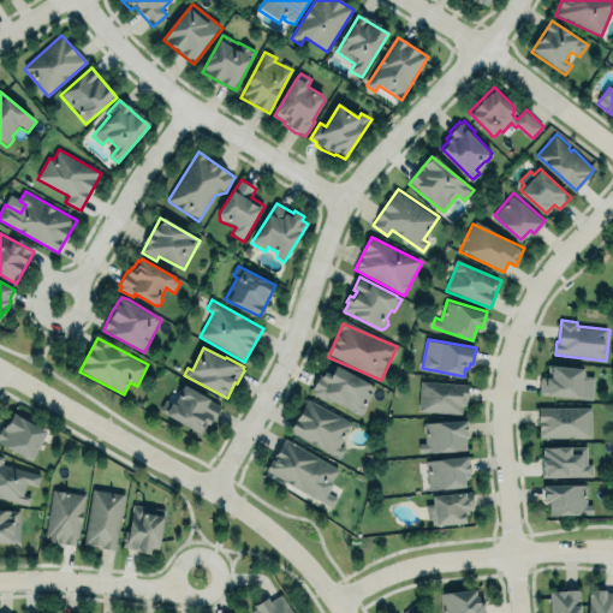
[(542,376),(540,394),(594,400),(596,378),(585,376),(587,372),(583,370),(584,368),(553,364),(553,365),(549,364),(549,370),(552,373),(552,375),(553,375),(553,378),(548,376),(547,378),(542,376)]
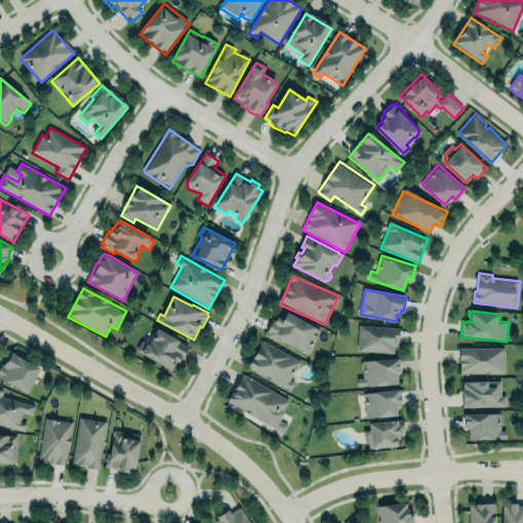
[(267,335),(309,356),(321,330),(287,314),(283,321),(276,317),(267,335)]
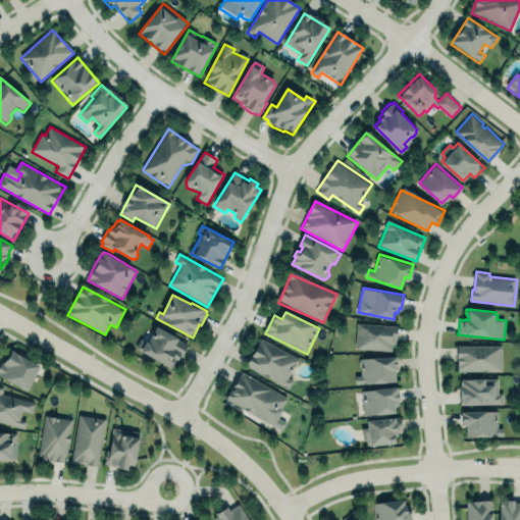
[(392,351),(356,349),(358,323),(399,325),(398,341),(396,341),(396,344),(393,344),(392,351)]
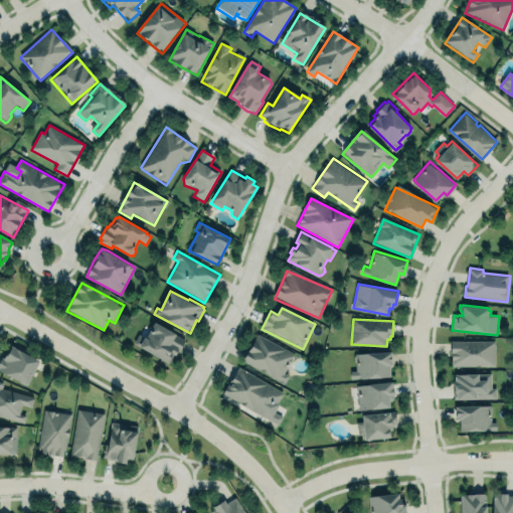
[(135,344),(171,364),(187,340),(156,321),(152,325),(149,328),(146,326),(140,334),(135,344)]
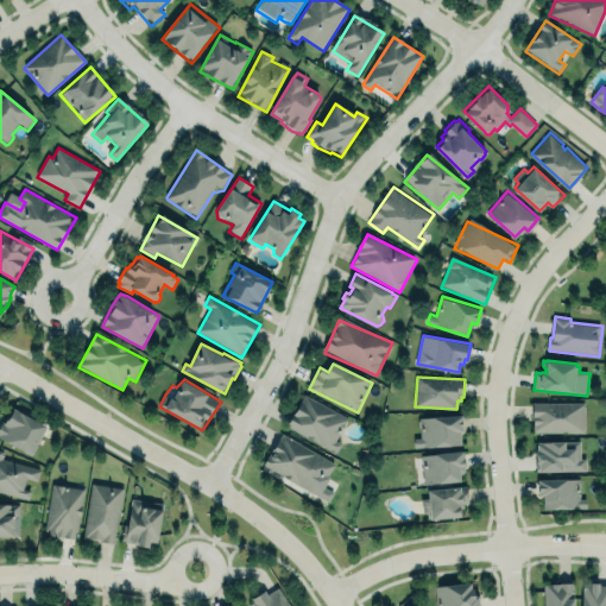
[(305,395),(351,418),(338,441),(343,444),(339,454),(286,427),(305,395)]
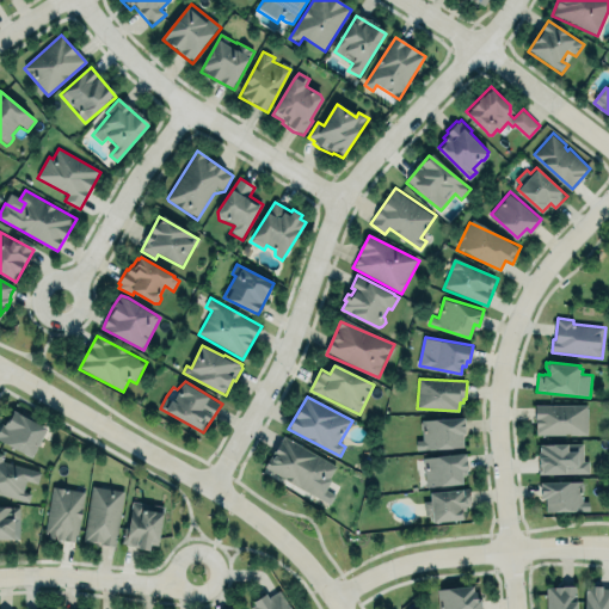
[(589,436),(588,406),(535,407),(536,437),(589,436)]
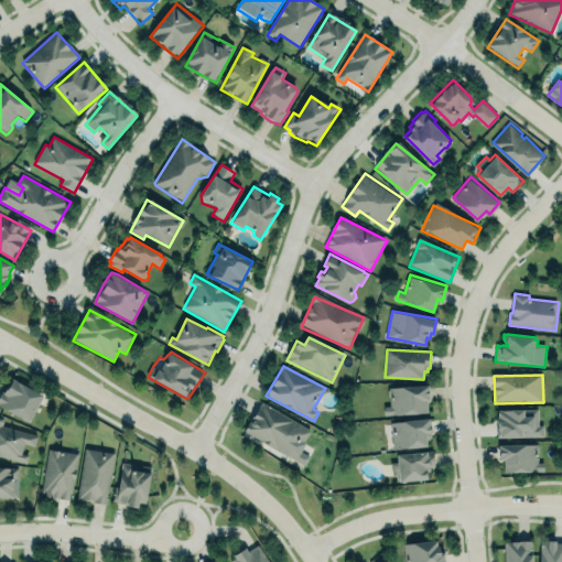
[(44,395),(13,377),(9,385),(8,384),(3,391),(2,391),(0,395),(0,406),(30,422),(31,419),(33,419),(35,414),(34,412),(44,395)]
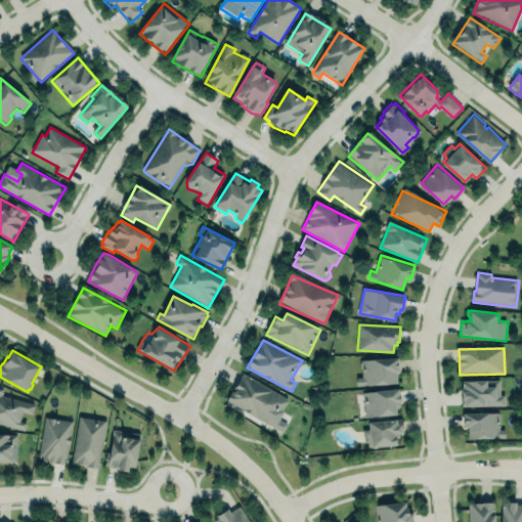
[(362,360),(374,359),(374,358),(398,357),(399,371),(397,371),(398,384),(358,386),(358,378),(363,378),(363,368),(362,368),(361,362),(362,361),(362,360)]
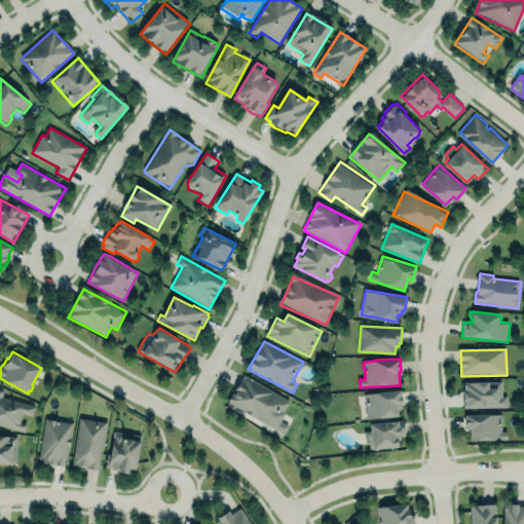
[(245,374),(229,402),(276,429),(282,421),(276,418),(279,411),(284,413),(291,401),(245,374)]
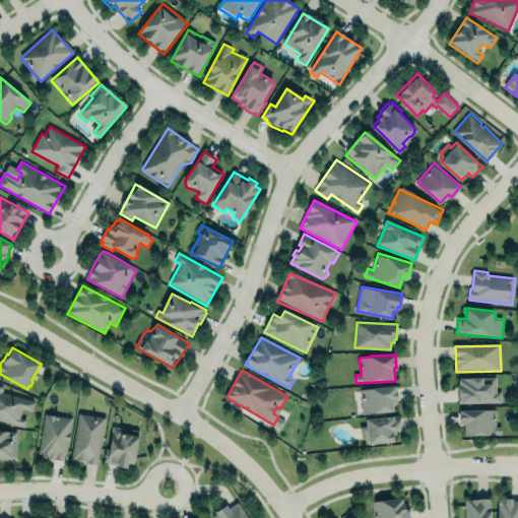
[(497,394),(497,379),(458,380),(459,405),(502,403),(502,393),(497,394)]
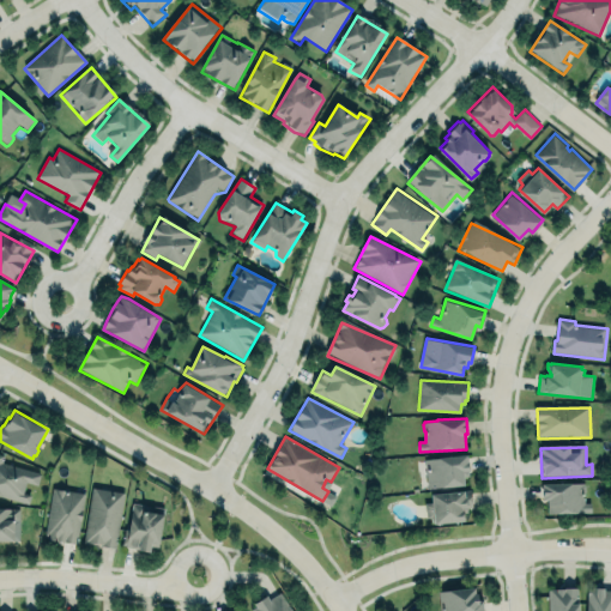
[(0,454),(5,457),(4,463),(42,473),(38,487),(26,483),(24,494),(32,496),(30,504),(0,496),(0,454)]
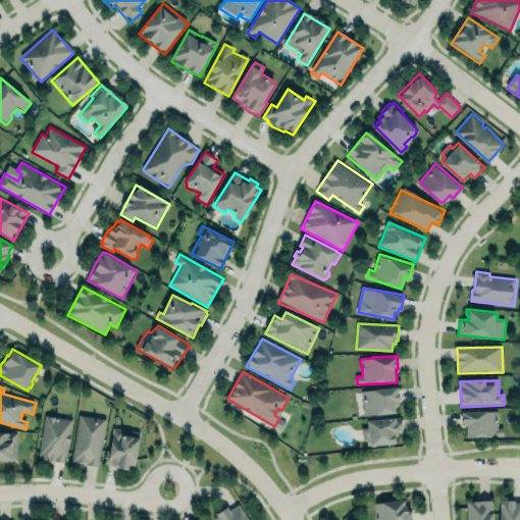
[(362,392),(365,416),(396,412),(395,406),(400,405),(400,400),(401,400),(400,392),(399,392),(398,386),(374,390),(362,392)]
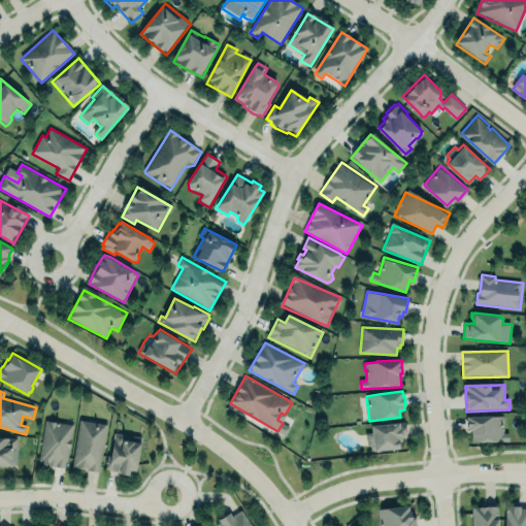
[(467,416),(467,430),(471,430),(471,434),(472,434),(472,441),(510,441),(510,433),(504,433),(504,424),(505,424),(504,418),(503,417),(503,416),(492,416),(467,416)]
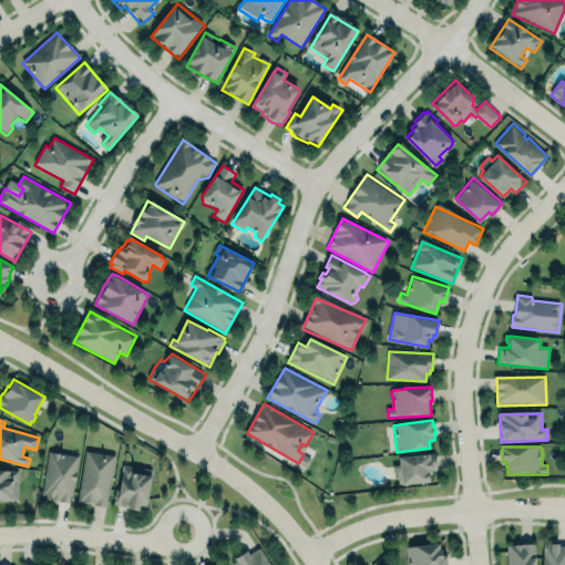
[(85,451),(116,455),(106,510),(92,507),(92,506),(76,504),(85,451)]
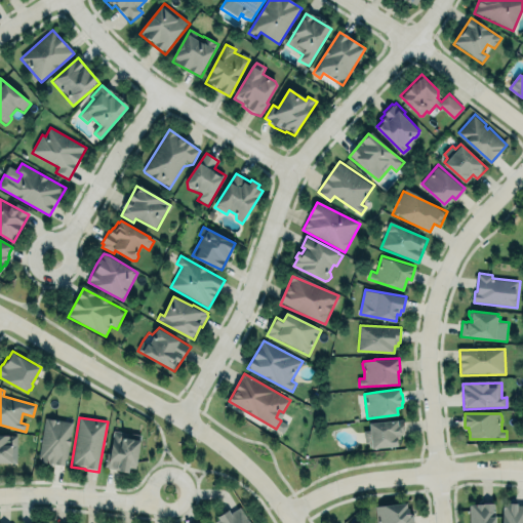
[(46,418),(53,418),(65,421),(75,424),(67,467),(41,463),(42,459),(39,459),(46,418)]
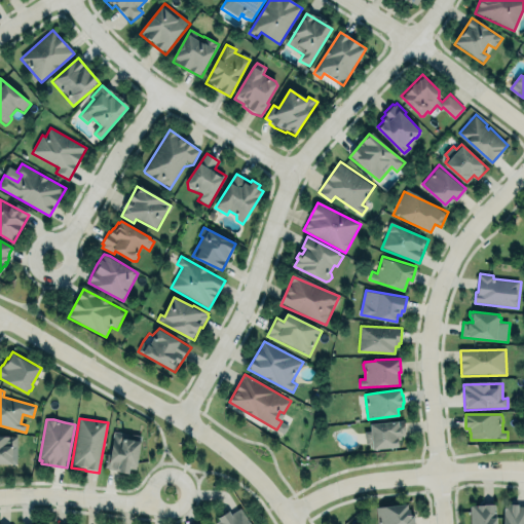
[(370,422),(371,432),(366,432),(366,437),(367,444),(370,444),(371,447),(373,448),(399,446),(398,436),(397,437),(397,435),(402,434),(401,436),(406,435),(405,420),(399,421),(399,420),(385,421),(370,422)]
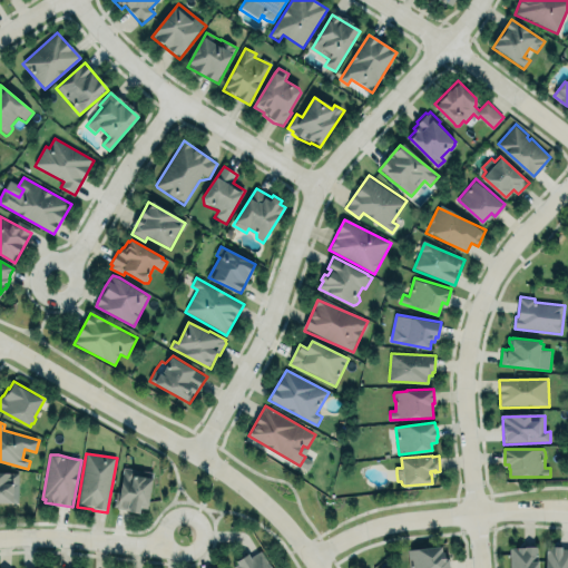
[(114,509),(150,513),(154,475),(134,471),(134,469),(123,467),(119,493),(115,492),(114,509)]
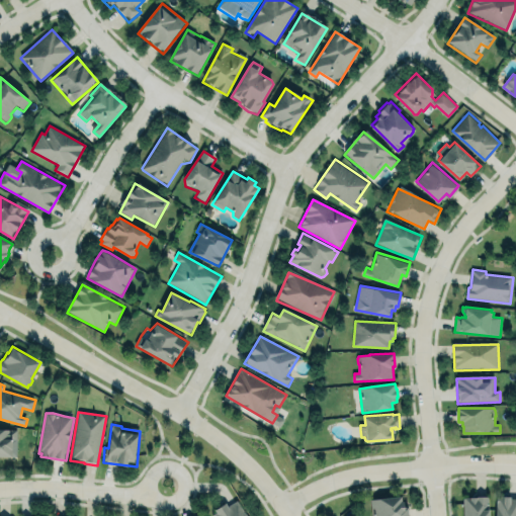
[(0,428),(4,428),(4,438),(8,438),(8,457),(0,457),(0,428)]
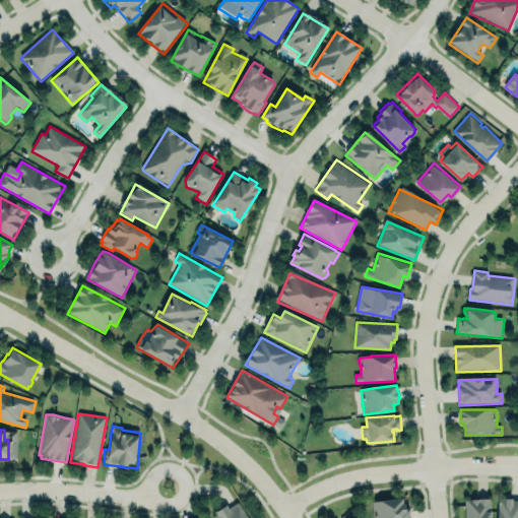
[(403,497),(404,503),(406,503),(406,509),(410,508),(410,517),(375,517),(373,501),(403,497)]
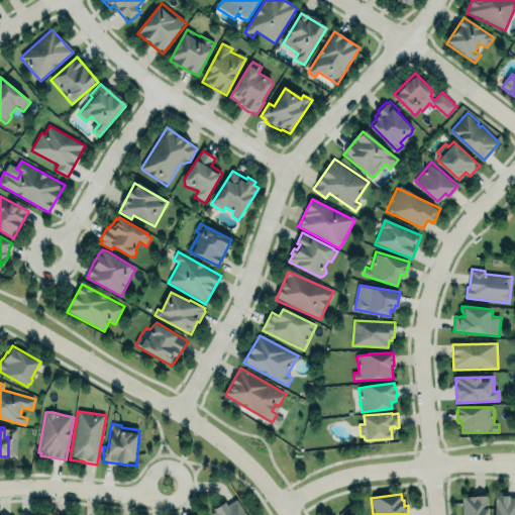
[(461,514),(461,497),(484,494),(484,503),(488,509),(488,514),(461,514)]
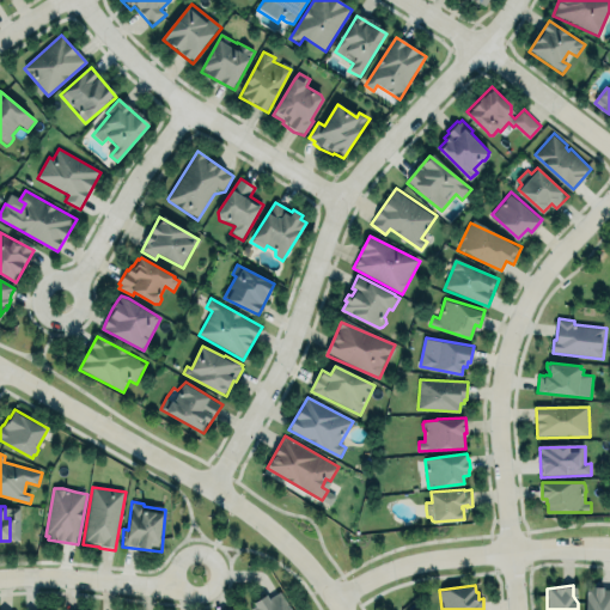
[(587,586),(596,586),(596,585),(604,586),(604,589),(609,589),(609,609),(586,609),(587,586)]
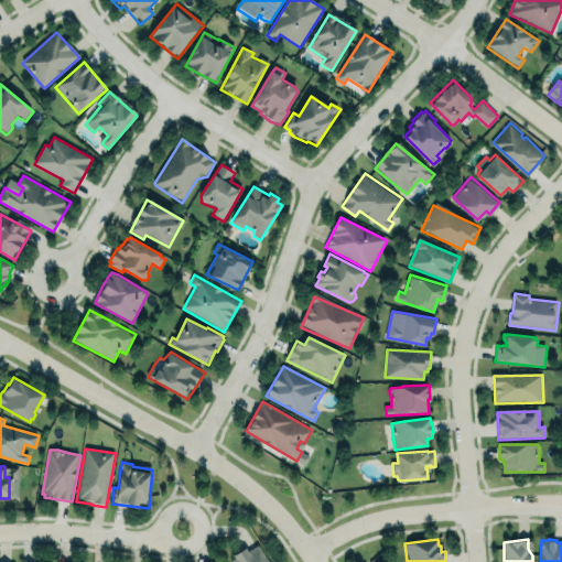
[(246,547),(235,555),(237,558),(233,561),(269,561),(259,546),(249,552),(246,547)]
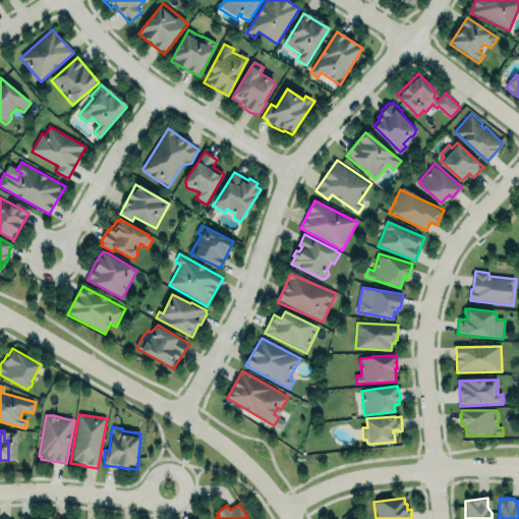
All buildings are outlined.
